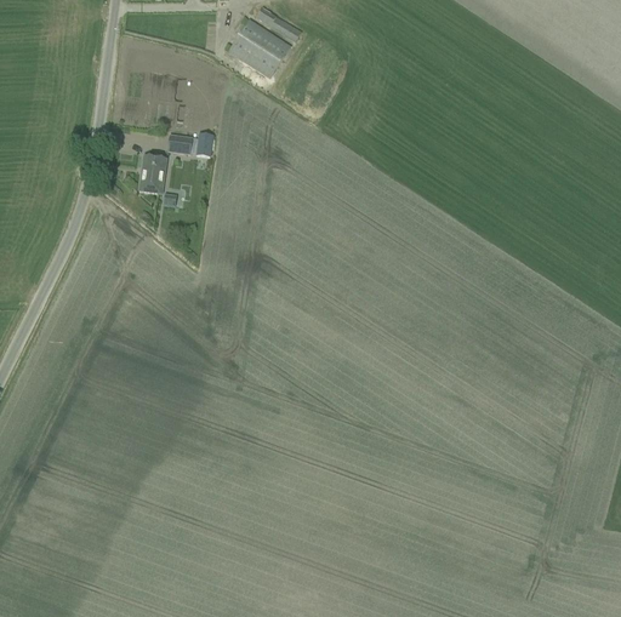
[(300,33),(261,10),(255,18),(294,43),(300,33)]
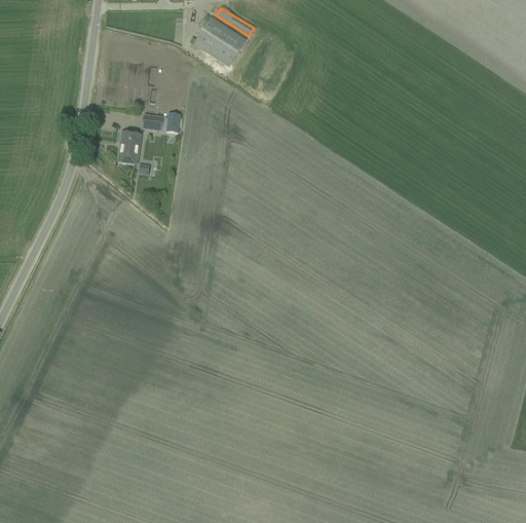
[(201,32),(193,43),(228,66),(246,39),(214,19),(211,16),(201,32)]
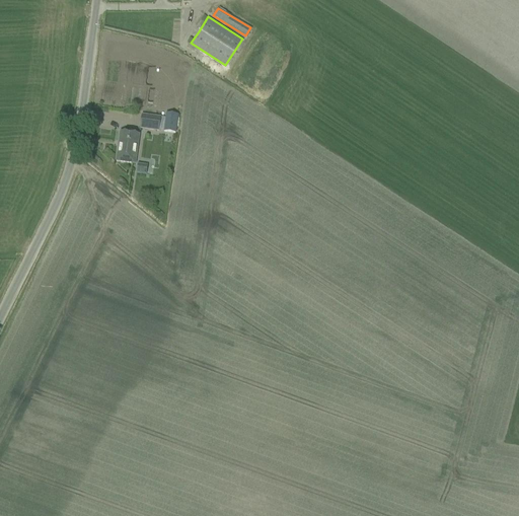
[(163,130),(174,132),(177,114),(165,112),(163,130)]
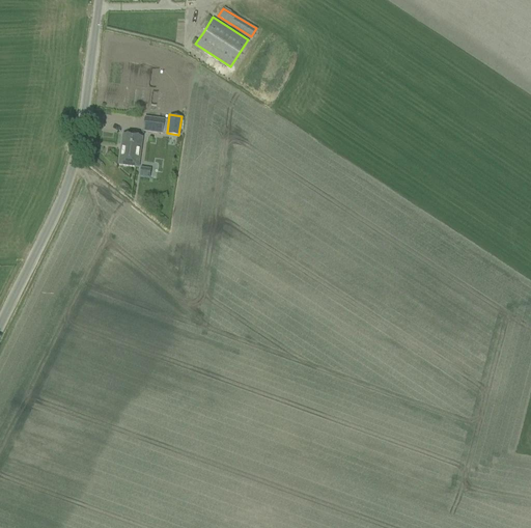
[(143,129),(162,132),(164,118),(144,115),(143,129)]
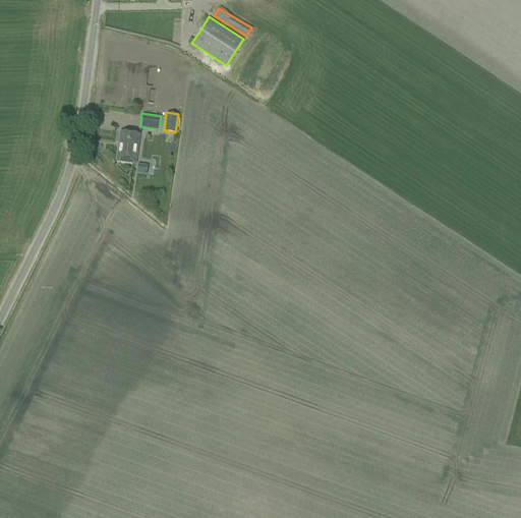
[(116,160),(135,163),(139,133),(120,130),(116,160)]
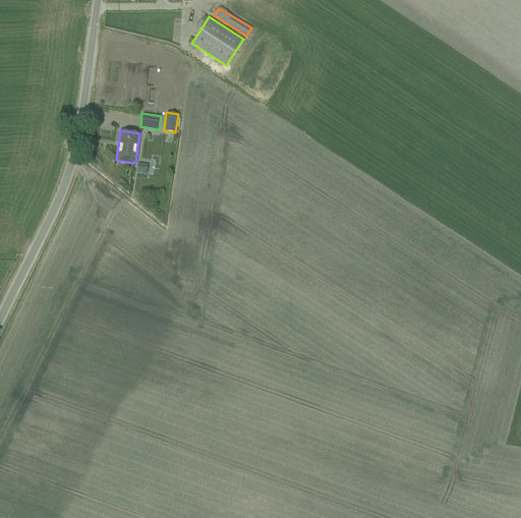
All buildings are outlined.
